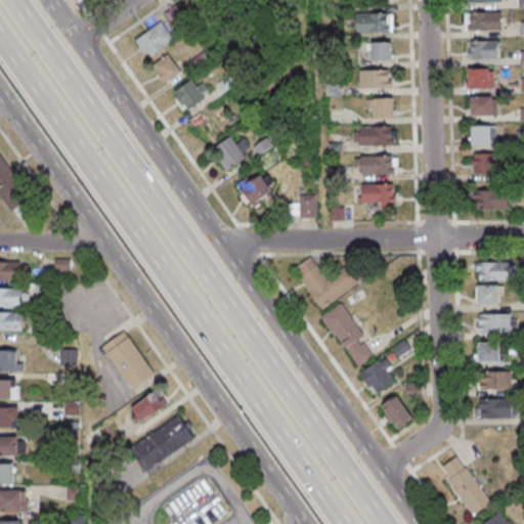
[(500,31),(500,12),(464,12),(464,31),(500,31)]
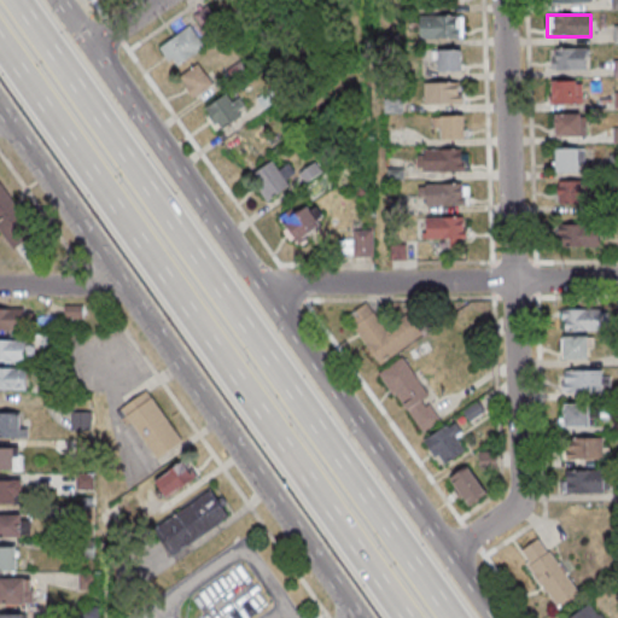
[(464,17),(421,17),(421,38),(464,38),(464,17)]
